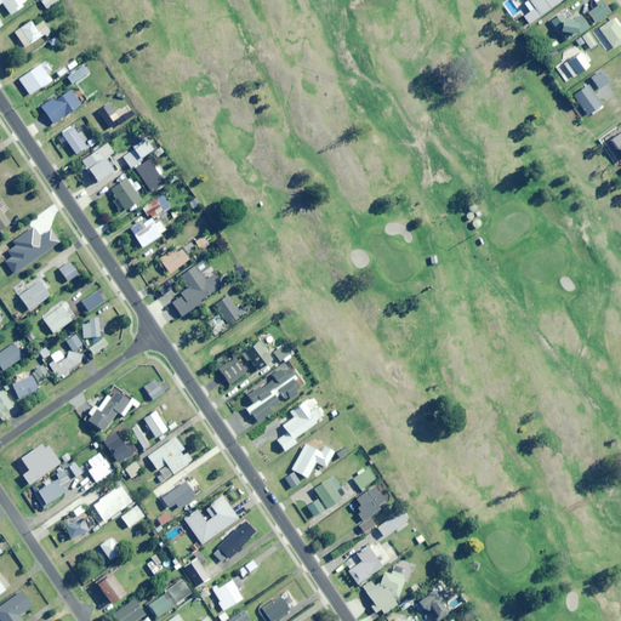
[(26,0),(0,0),(0,3),(3,3),(11,15),(23,6),(21,4),(27,0),(26,0)]
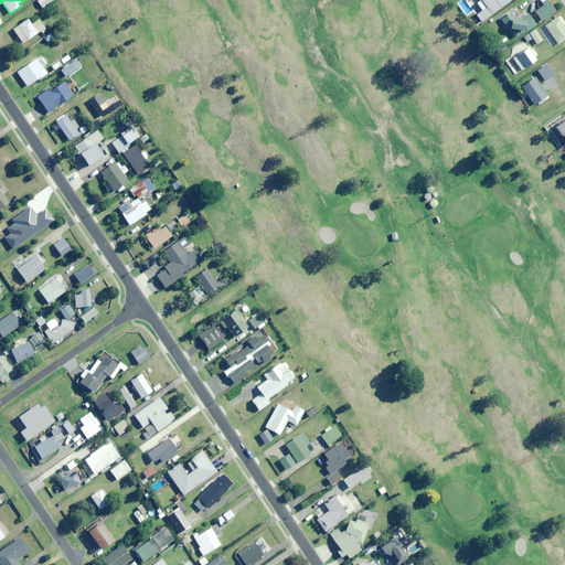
[(480,0),(477,2),(482,10),(476,14),(481,21),(511,0),(480,0)]
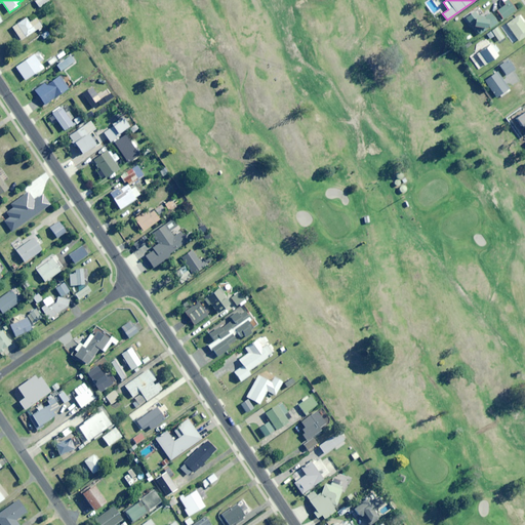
[(510,1),(496,10),(502,19),(516,9),(510,1)]
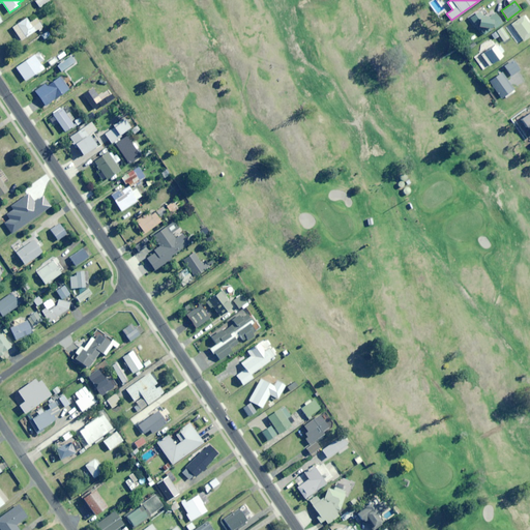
[(483,36),(507,20),(501,10),(496,13),(493,9),(483,17),(479,10),(471,17),(483,36)]
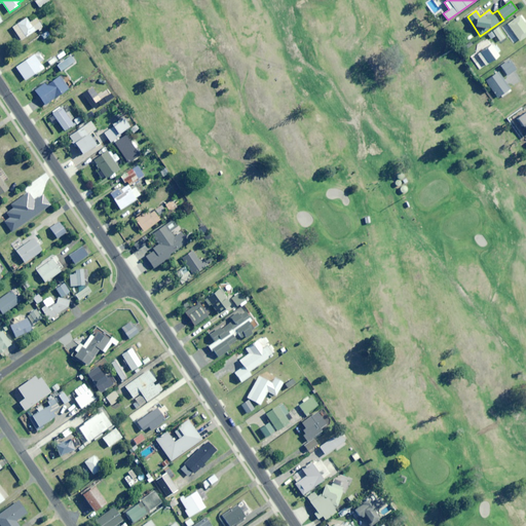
[(515,44),(525,36),(525,25),(520,15),(503,27),(515,44)]
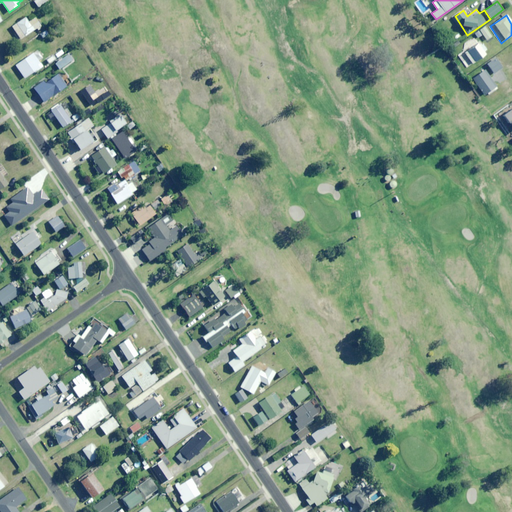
[(21,39),(41,25),(35,18),(29,22),(25,17),(12,26),(21,39)]
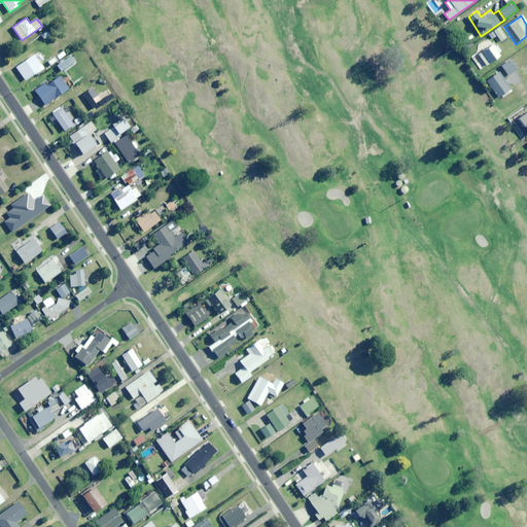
[(489,33),(492,37),(497,35),(500,41),(506,37),(499,26),(489,33)]
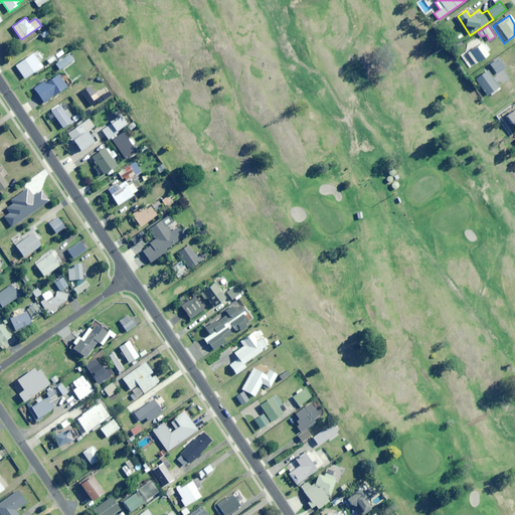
[(485,43),(483,44),(477,36),(464,46),(467,51),(461,55),(470,67),(489,54),(487,51),(489,49),(485,43)]
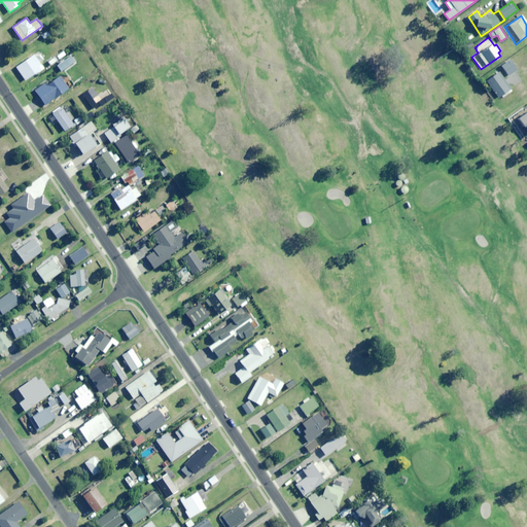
[(39,66),(41,65),(35,55),(16,66),(25,80),(41,70),(39,66)]
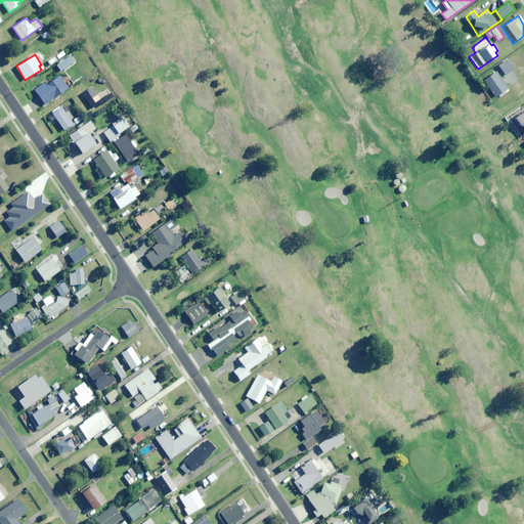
[(61,71),(75,61),(71,55),(57,64),(61,71)]
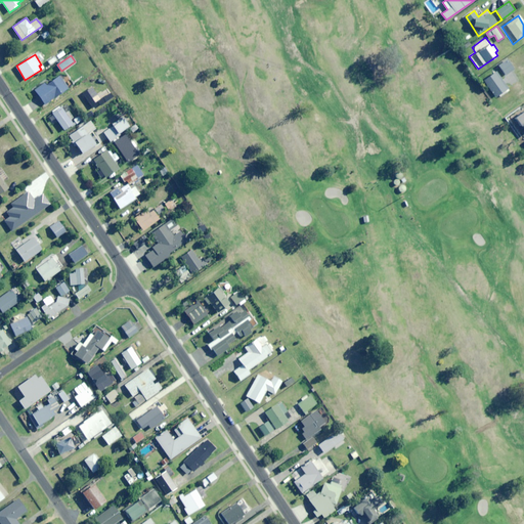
[(506,75),(515,69),(508,59),(499,66),(506,75)]
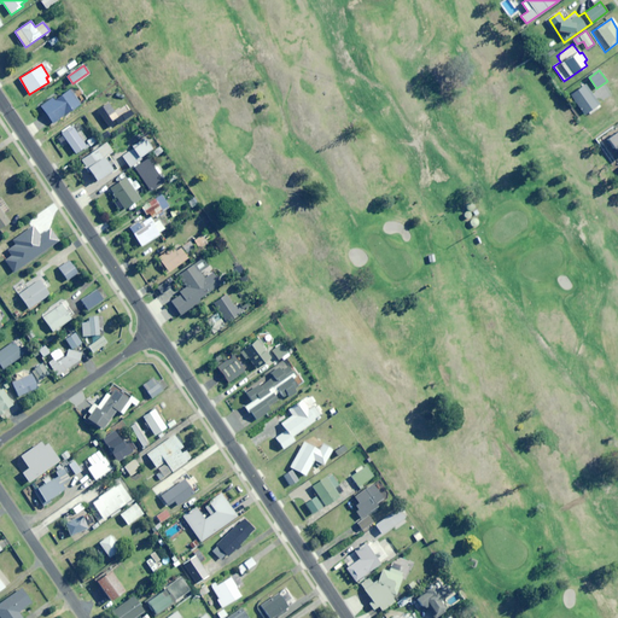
[(586,114),(599,104),(584,85),(571,95),(586,114)]
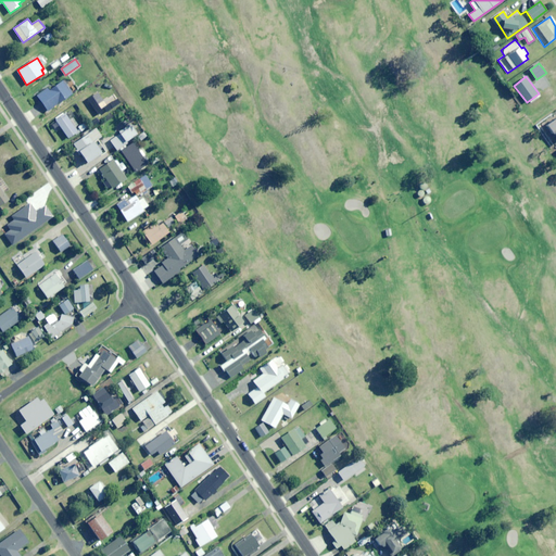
[(48,111),(73,93),(63,80),(49,90),(48,88),(37,96),(48,111)]
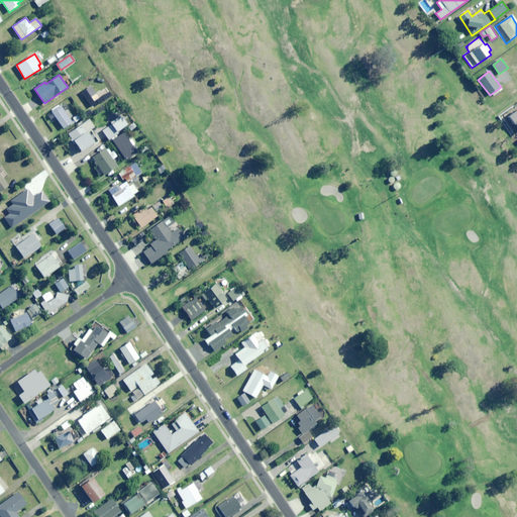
[(71,108),(67,102),(62,106),(66,112),(71,108)]
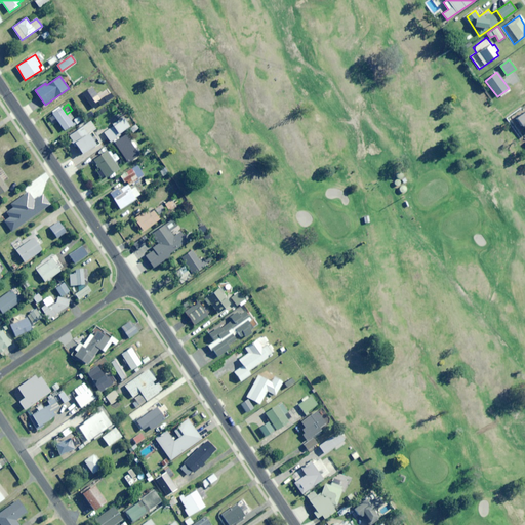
[(65,130),(73,124),(62,108),(53,113),(65,130)]
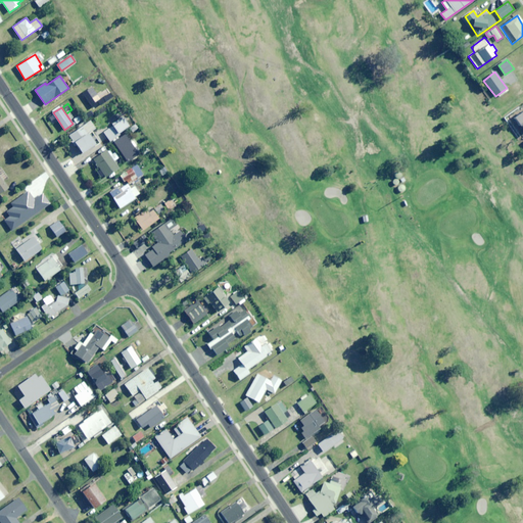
[(110,141),(120,134),(119,133),(129,126),(123,116),(112,124),(113,126),(104,132),(110,141)]
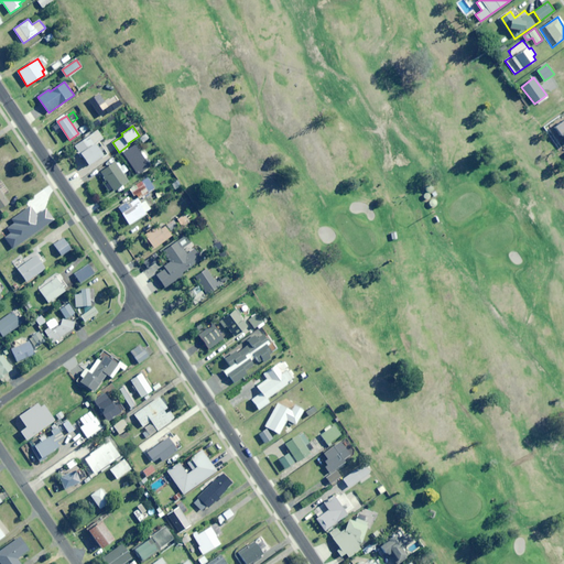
[(99,141),(104,138),(97,129),(74,145),(88,166),(107,152),(99,141)]
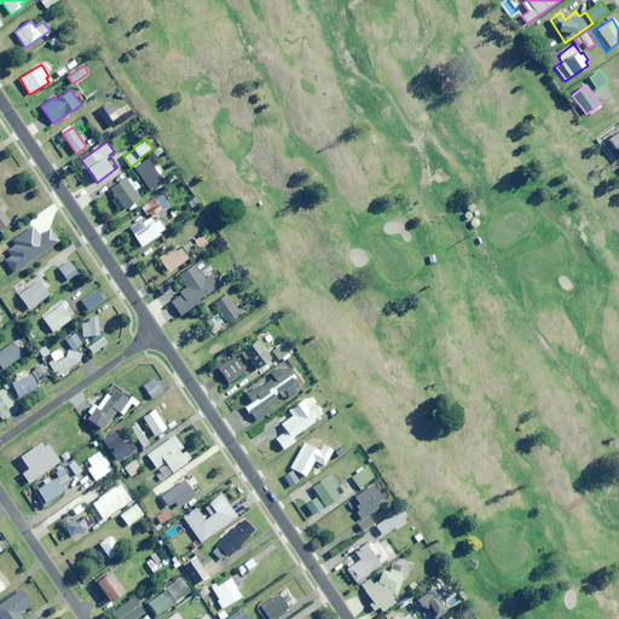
[(138,178),(156,165),(150,155),(131,167),(138,178)]
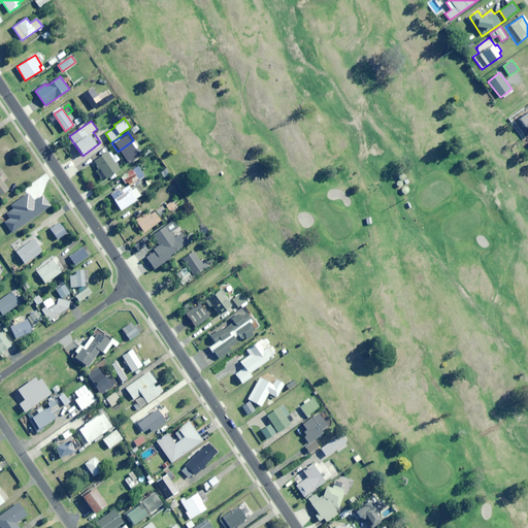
[(116,154),(110,157),(107,152),(95,160),(107,178),(120,169),(116,163),(120,160),(116,154)]
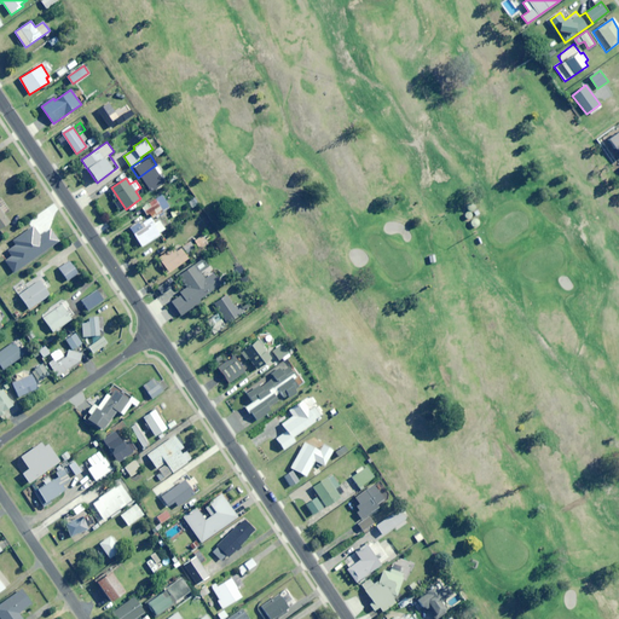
[(4,214),(10,209),(1,197),(0,198),(0,229),(10,223),(4,214)]
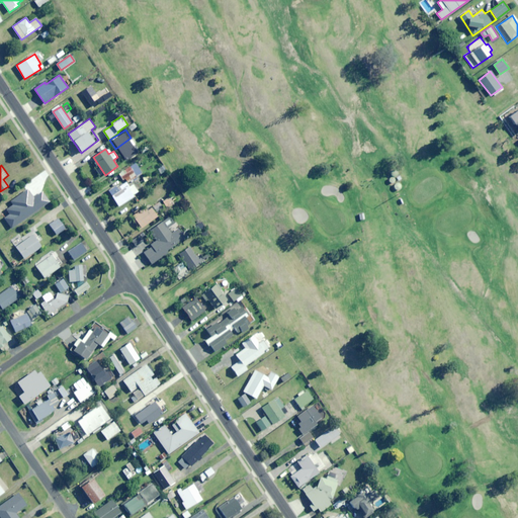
[(131,183),(135,181),(134,179),(143,173),(137,166),(132,169),(130,166),(118,174),(122,179),(124,177),(128,182),(130,181),(131,183)]
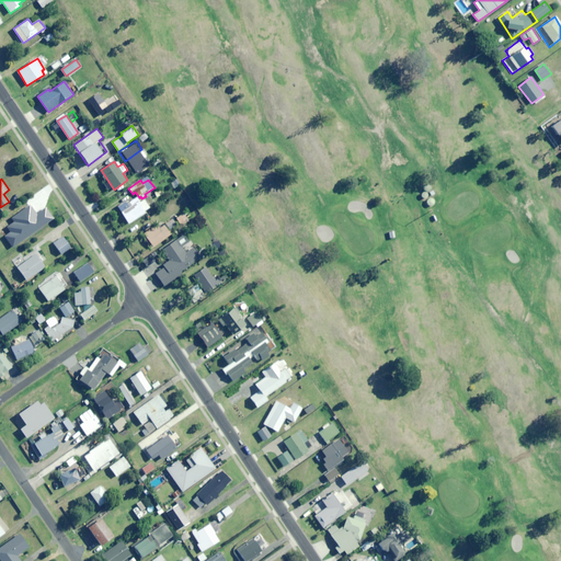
[(425,182),(418,192),(422,194),(421,197),(426,201),(430,196),(427,195),(433,187),(425,182)]
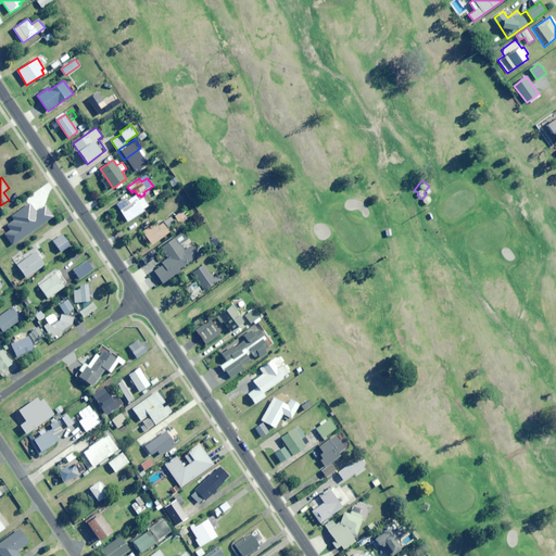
[(116,204),(128,222),(144,211),(143,210),(149,205),(143,198),(138,201),(134,192),(116,204)]
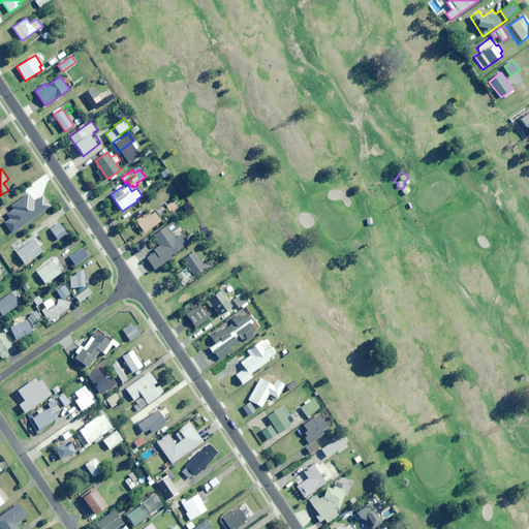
[(21,220),(31,211),(22,200),(16,207),(19,211),(16,214),(21,220)]
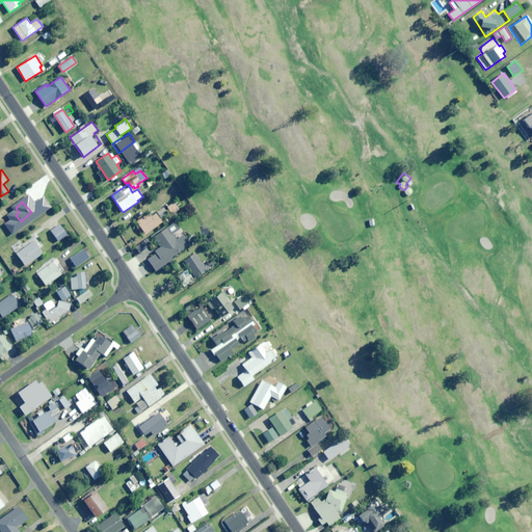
[(145,234),(162,222),(156,214),(152,217),(149,213),(136,221),(145,234)]
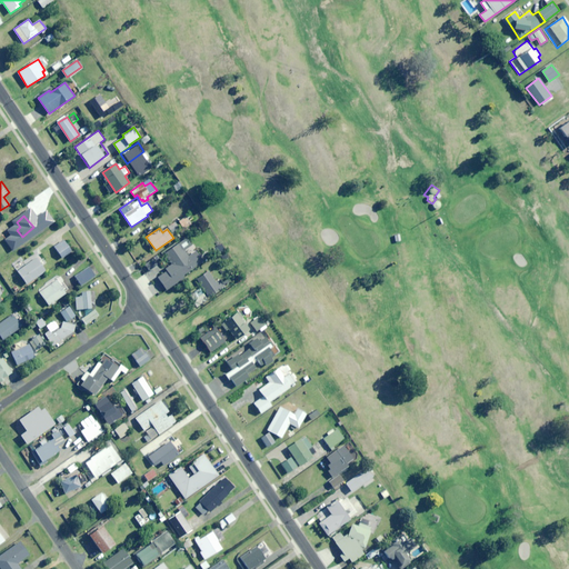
[(185,250),(192,246),(187,237),(165,252),(173,266),(158,276),(167,289),(183,278),(182,276),(203,262),(197,251),(189,257),(185,250)]
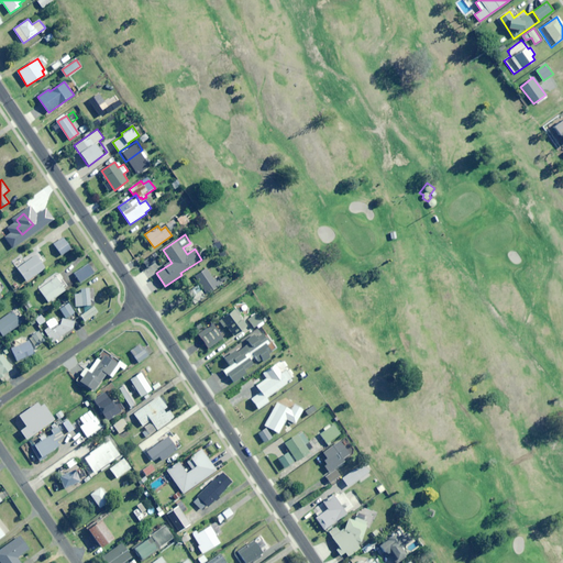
[(62,255),(70,249),(63,238),(54,244),(62,255)]
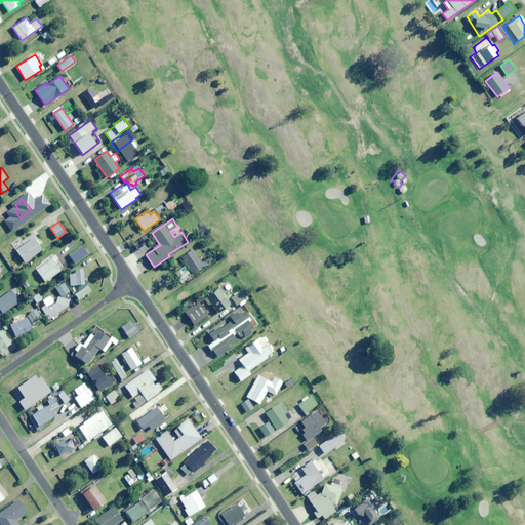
[(39,245),(42,242),(36,234),(26,241),(27,242),(15,250),(25,263),(42,249),(39,245)]
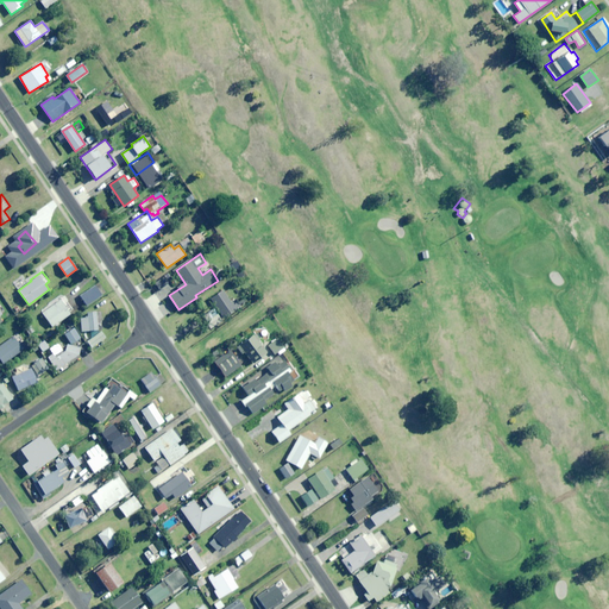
[(159,289),(168,284),(163,277),(155,282),(159,289)]
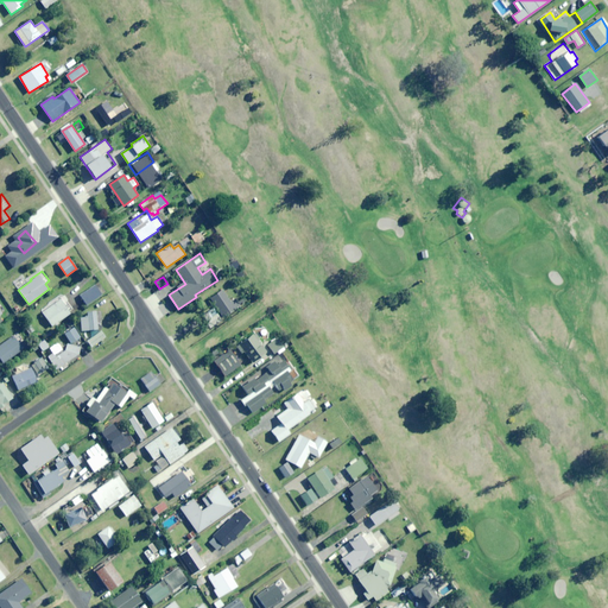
[(87,305),(102,295),(95,285),(80,296),(87,305)]
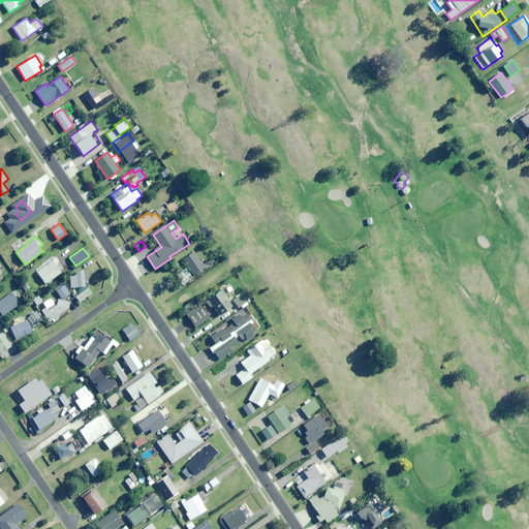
[(205,261),(201,262),(194,251),(183,259),(194,276),(208,267),(205,261)]
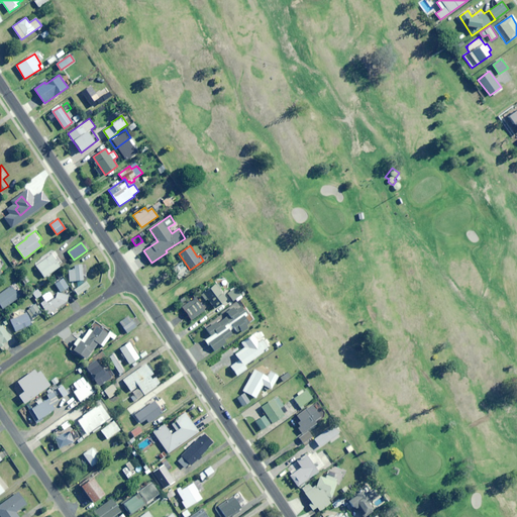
[(44,277),(60,267),(52,254),(36,266),(44,277)]
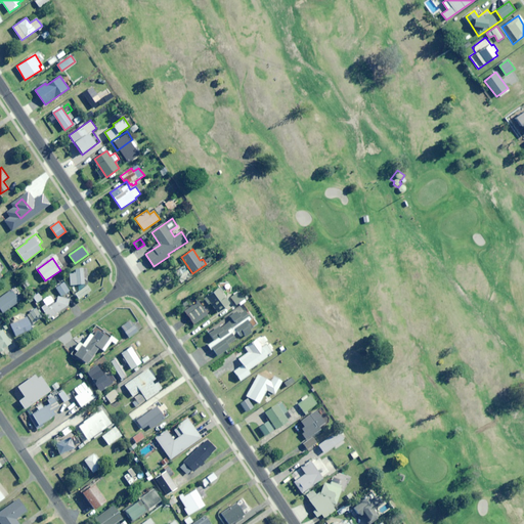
[(182,282),(191,276),(184,265),(175,271),(182,282)]
